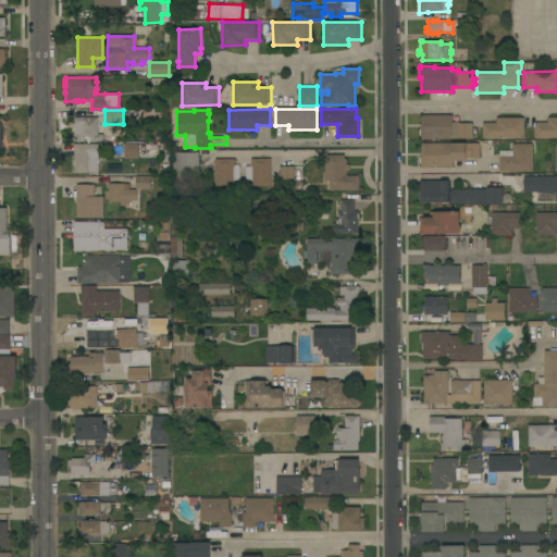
[(126,114),(145,114),(145,123),(126,124),(126,114)]
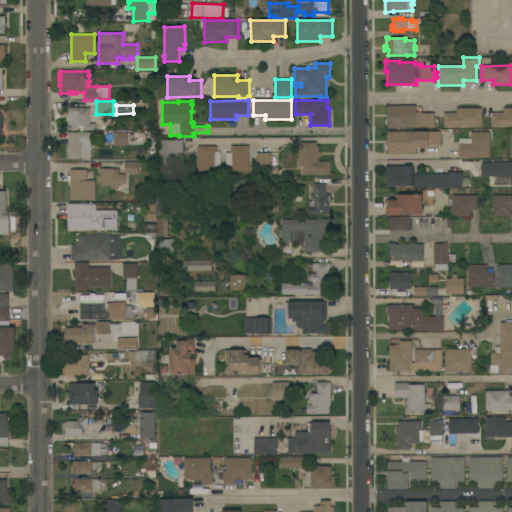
[(415,105),(415,112),(422,112),(422,113),(434,113),(434,127),(409,127),(387,127),(387,125),(386,125),(386,114),(387,114),(387,106),(415,105)]
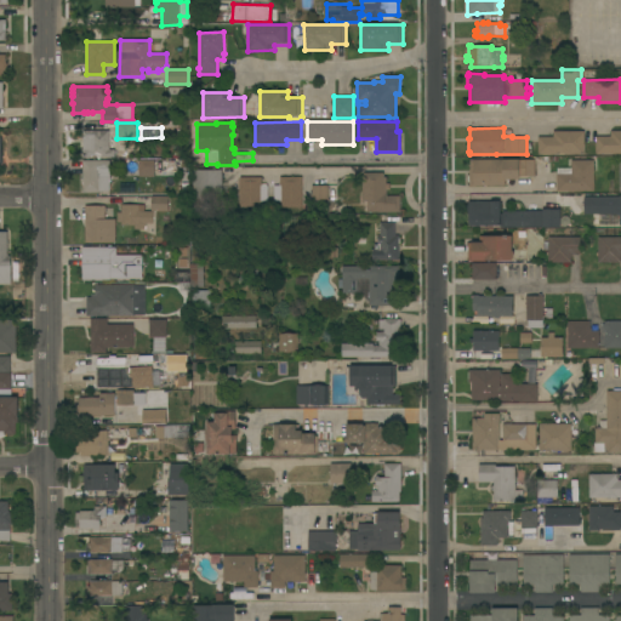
[(109,151),(114,149),(114,158),(83,158),(83,131),(109,131),(109,151)]
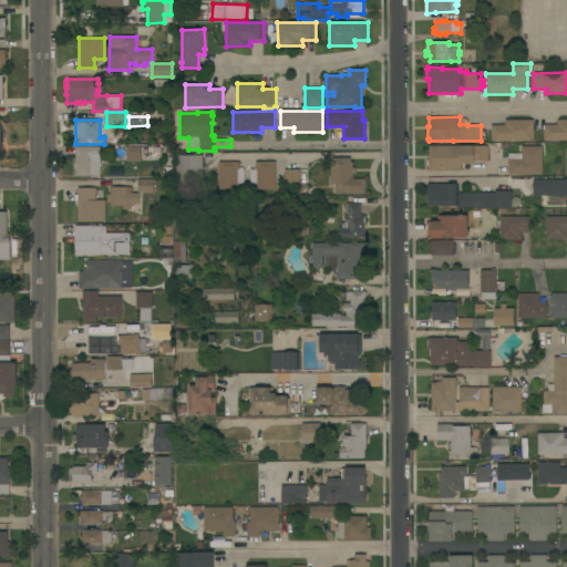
[(491,125),(505,125),(505,120),(533,120),(534,141),(491,141),(491,125)]
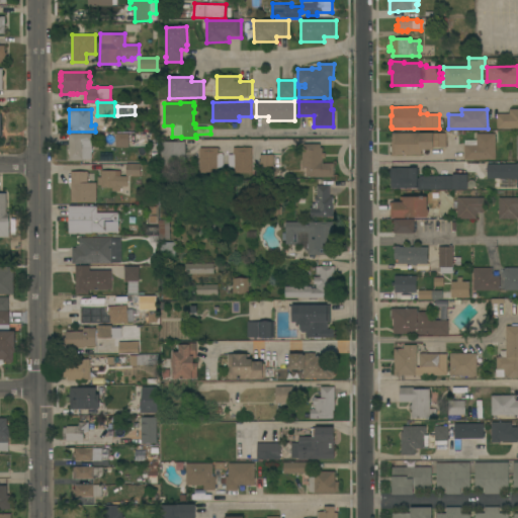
[(517,109),(517,128),(497,128),(497,113),(509,113),(509,109),(517,109)]
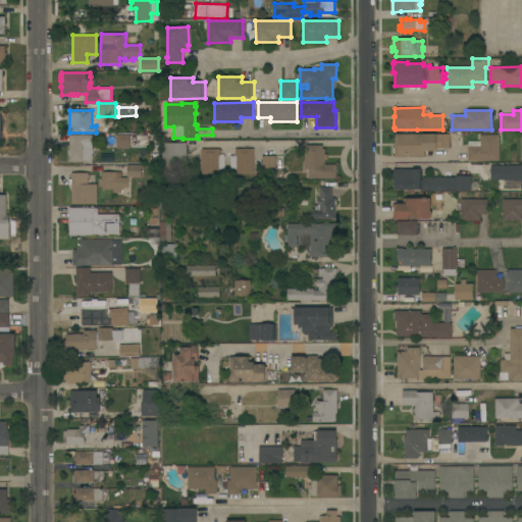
[(449,148),(436,148),(436,151),(424,151),(424,156),(400,156),(400,157),(394,157),(394,143),(395,143),(395,134),(449,134),(449,148)]
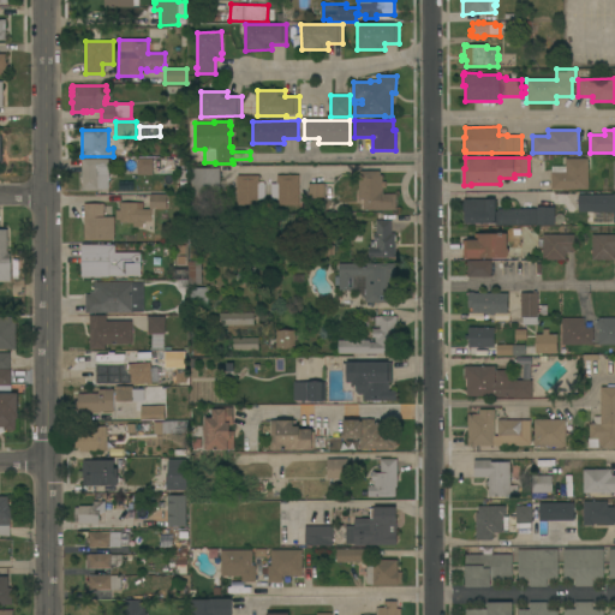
[(108,160),(108,165),(111,165),(111,169),(108,169),(108,190),(82,190),(82,180),(79,180),(79,177),(81,177),(81,159),(108,160)]
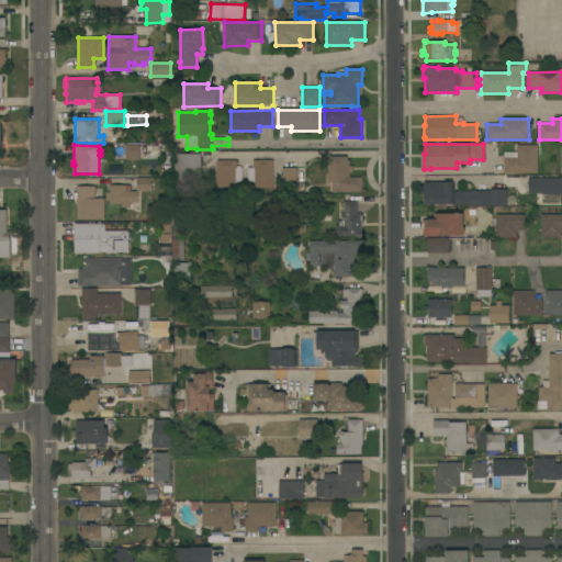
[(150,145),(150,160),(125,160),(125,145),(150,145)]
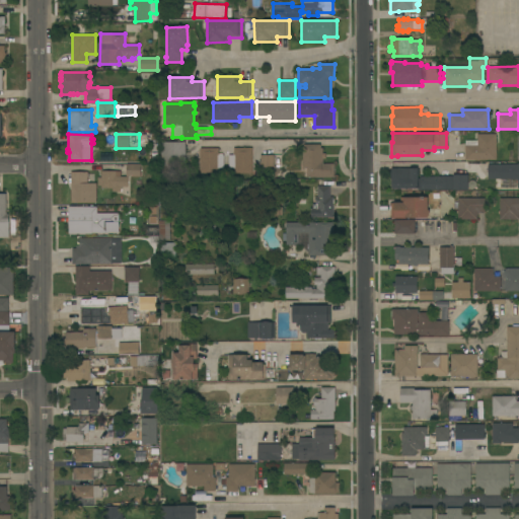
[(464,145),(465,145),(465,140),(476,140),(476,134),(496,134),(496,159),(464,160),(464,145)]
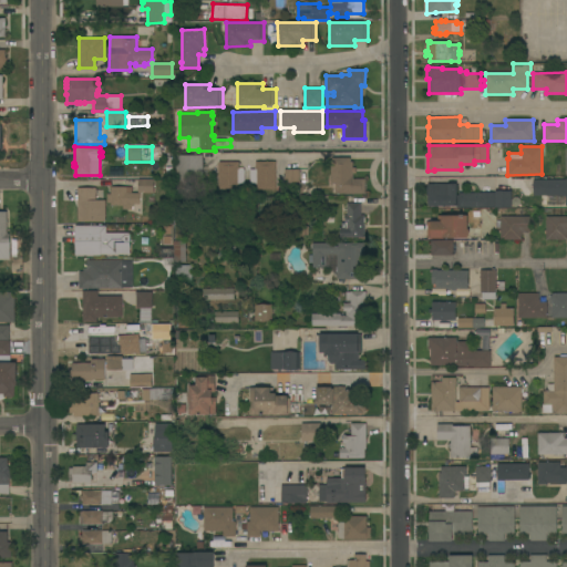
[(202,155),(202,179),(175,179),(175,155),(202,155)]
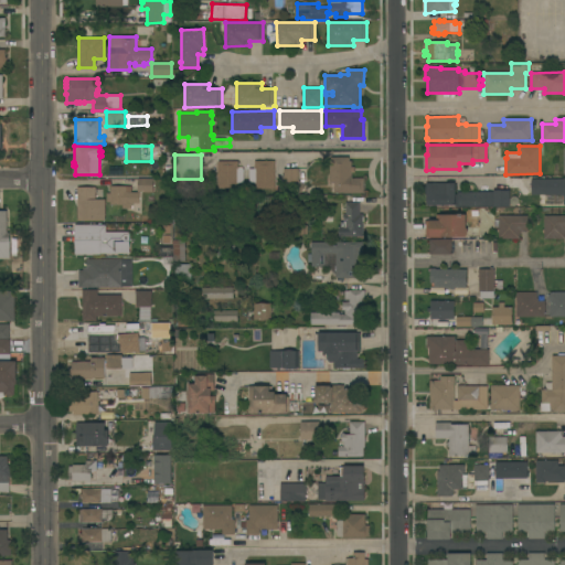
[(330,193),(330,159),(331,159),(331,158),(349,158),(349,161),(351,161),(351,167),(354,167),(354,172),(351,172),(351,178),(364,179),(363,193),(330,193)]
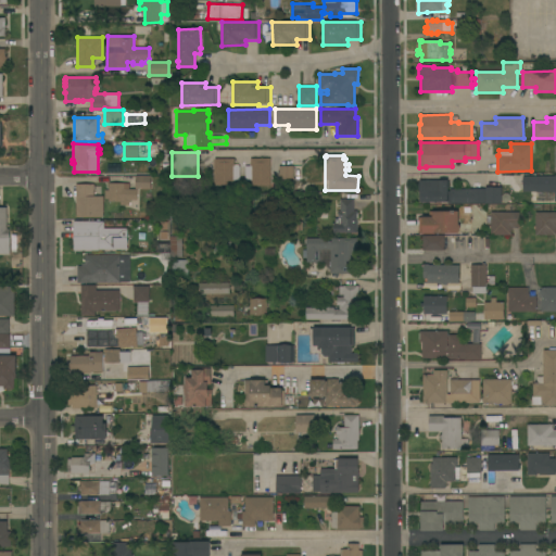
[(234,159),(234,166),(239,166),(240,180),(234,180),(234,186),(214,186),(214,159),(234,159)]
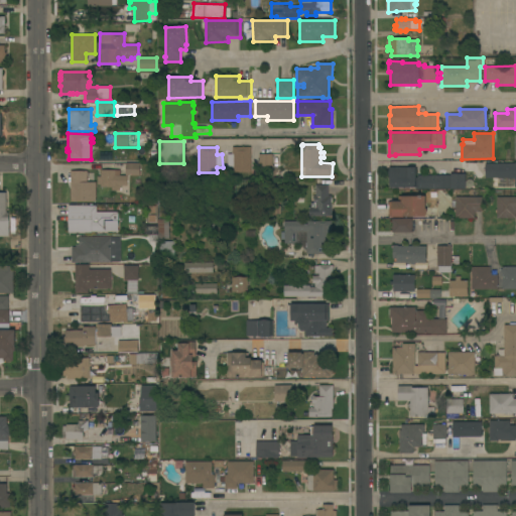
[(251,172),(232,172),(232,167),(227,167),(227,154),(232,154),(232,147),(251,147),(251,172)]
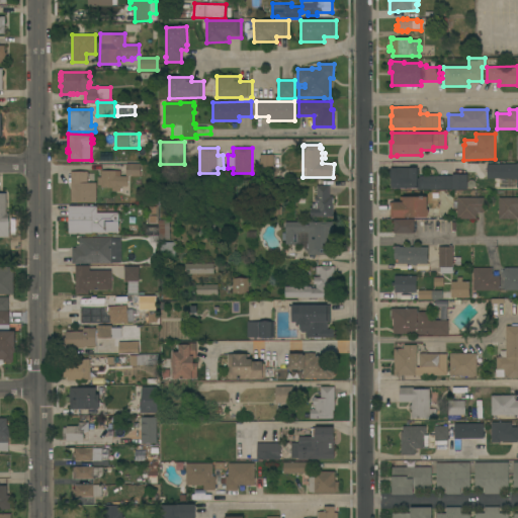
[(271,156),(271,170),(259,170),(260,155),(271,156)]
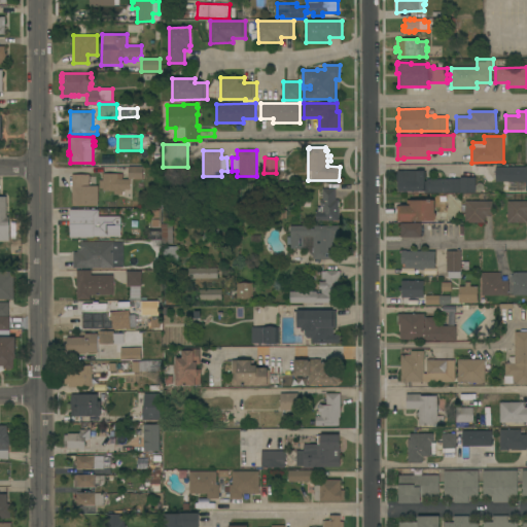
[(495,181),(496,167),(525,167),(525,166),(526,166),(526,191),(525,191),(525,183),(523,183),(523,181),(495,181)]
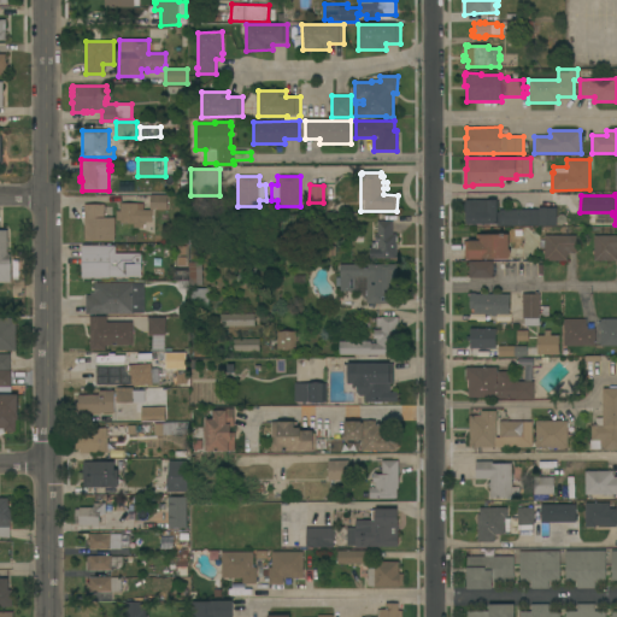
[(144,204),(142,210),(150,210),(150,195),(168,195),(166,210),(152,210),(152,223),(144,223),(144,224),(142,224),(142,228),(133,228),(133,224),(119,224),(119,221),(116,221),(116,211),(121,211),(121,204),(144,204)]
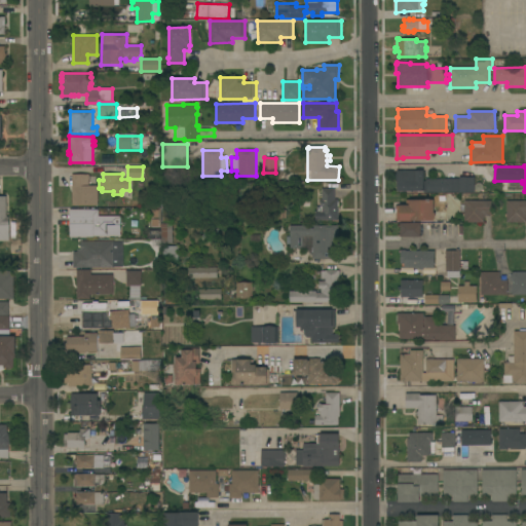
[(423,170),(423,172),(424,172),(424,178),(423,178),(423,192),(421,192),(421,191),(398,191),(398,189),(397,189),(397,182),(397,179),(396,179),(396,173),(397,173),(397,171),(423,170)]
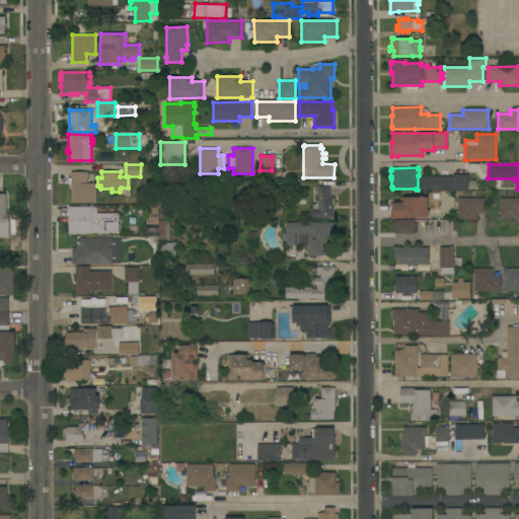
[(87,172),(87,183),(96,183),(96,203),(71,203),(70,172),(87,172)]
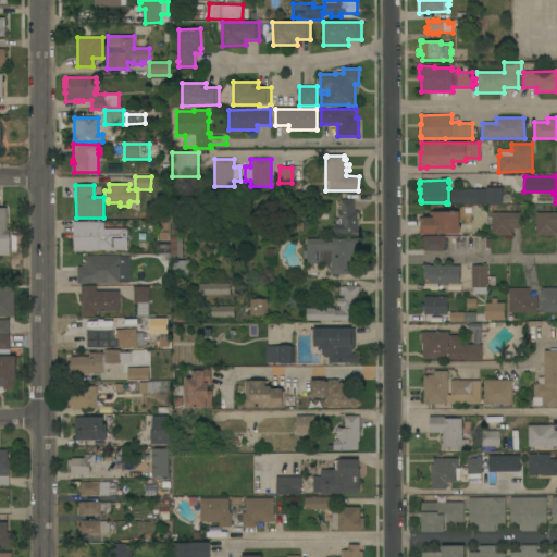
[(450,189),(487,189),(487,188),(502,187),(502,203),(487,203),(450,203),(450,189)]
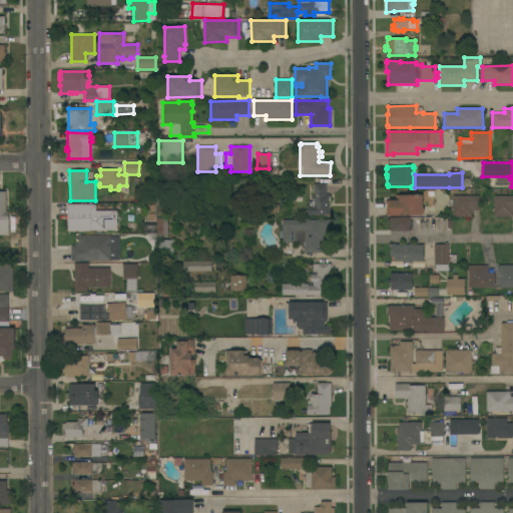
[(252,179),(252,186),(246,186),(246,198),(229,197),(230,178),(252,179)]
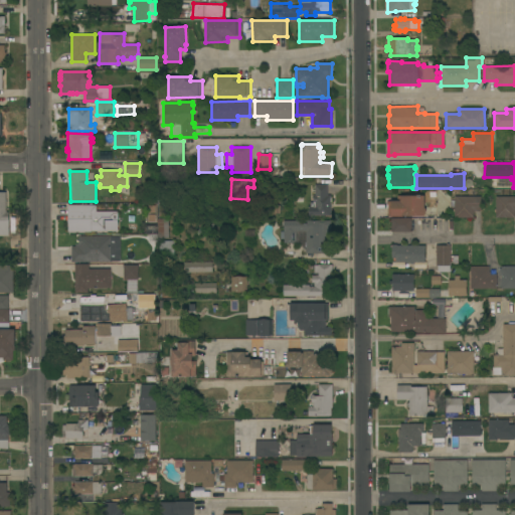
[(308,207),(313,207),(313,206),(310,206),(310,202),(313,202),(313,195),(315,195),(315,185),(327,185),(327,195),(330,195),(331,215),(308,215),(308,207)]
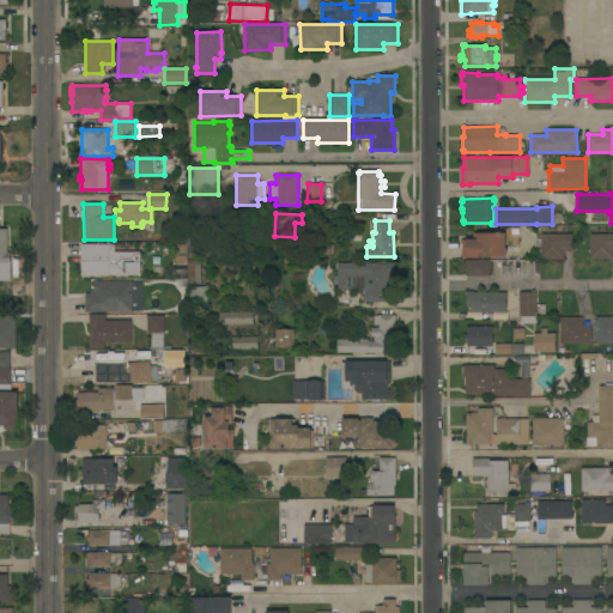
[(0,229),(7,229),(7,253),(10,253),(10,265),(0,265),(0,229)]
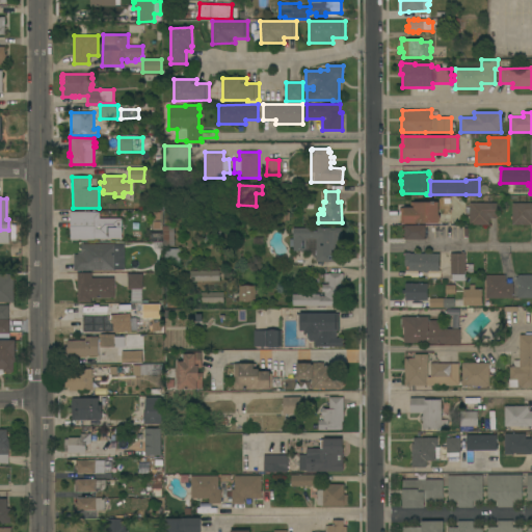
[(400,208),(410,208),(410,202),(439,202),(439,214),(441,216),(441,220),(439,221),(439,223),(417,223),(404,223),(400,223),(400,208)]
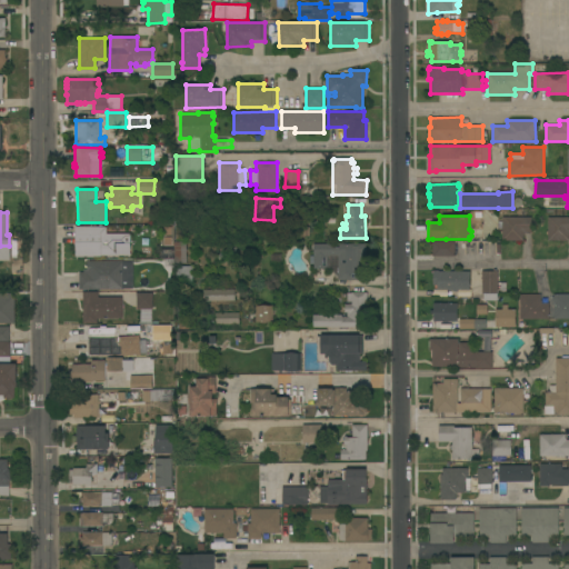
[(502,235),(500,235),(500,231),(502,231),(502,217),(531,217),(531,233),(525,233),(525,236),(522,236),(522,241),(502,241),(502,235)]
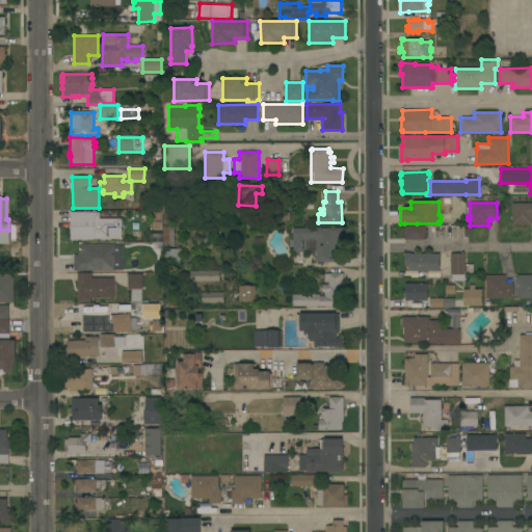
[(531,203),(531,225),(511,224),(512,219),(510,219),(510,216),(511,216),(512,203),(531,203)]
